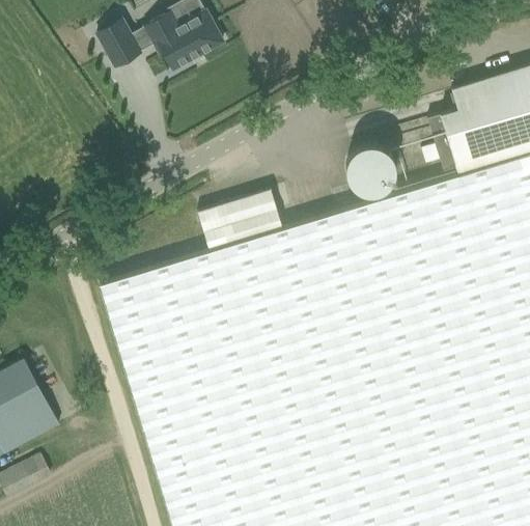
[(142,29),(143,31),(131,37),(122,22),(95,36),(114,71),(141,56),(141,55),(154,48),(159,59),(163,57),(172,76),(225,47),(206,11),(178,27),(171,14),(142,29)]
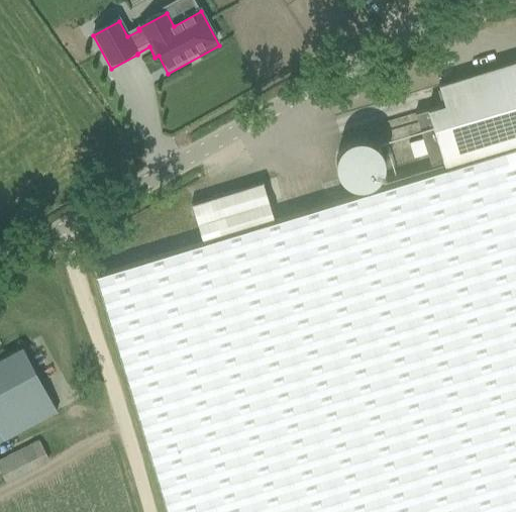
[(515,66),(439,90),(445,109),(416,118),(431,169),(444,165),(446,172),(275,224),(204,245),(97,278),(167,511),(515,511),(515,66)]
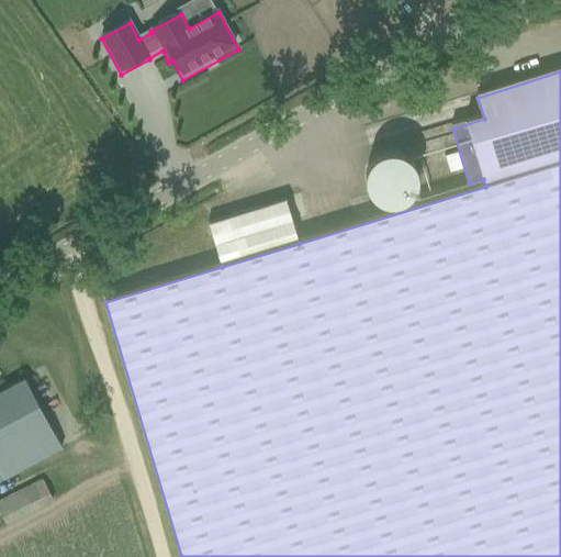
[(380,158),(374,200),(410,205),(415,163),(380,158)]
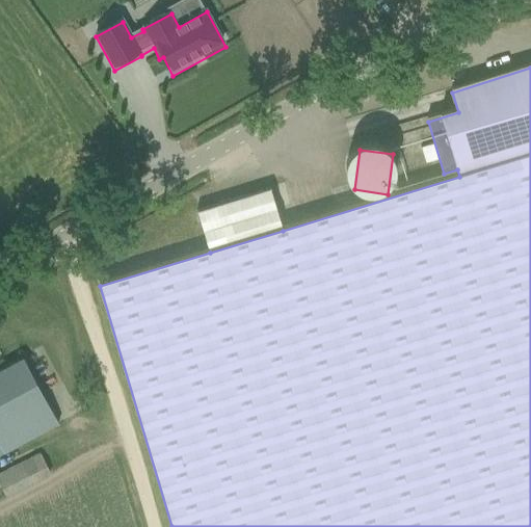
[(197,215),(210,253),(283,231),(271,192),(197,215)]
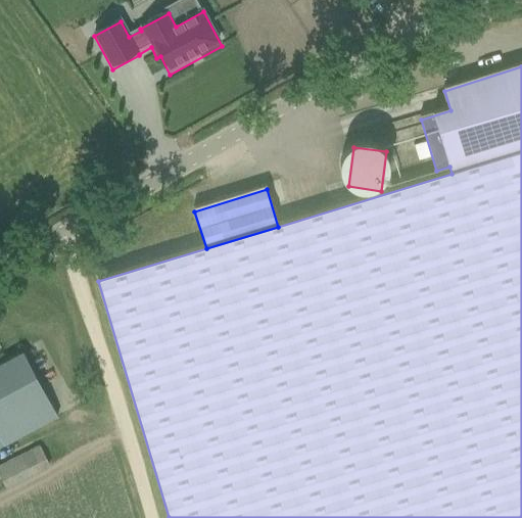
[(0,441),(5,451),(59,421),(24,356),(0,368),(0,441)]
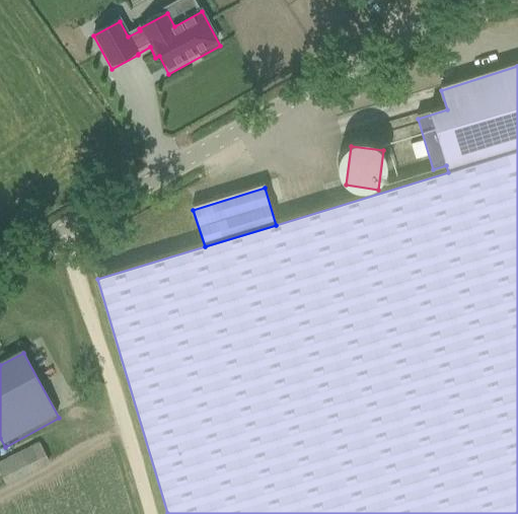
[(40,442),(0,462),(0,473),(7,487),(51,464),(40,442)]
